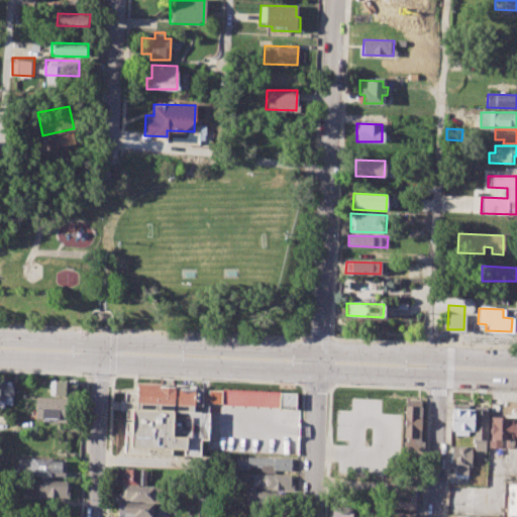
[(0,381),(12,382),(11,404),(4,404),(4,407),(0,407),(0,381)]
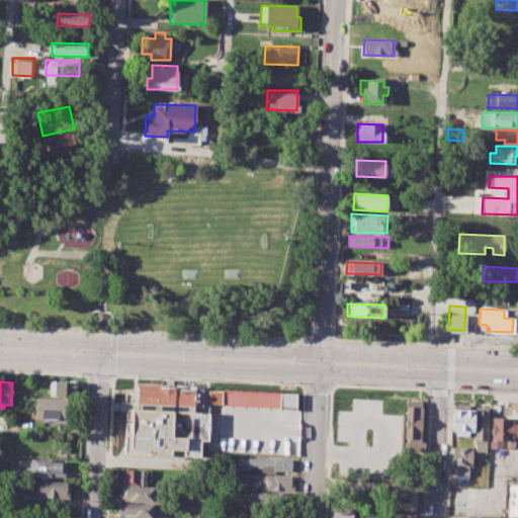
[(50,381),(76,382),(75,396),(49,395),(50,381)]
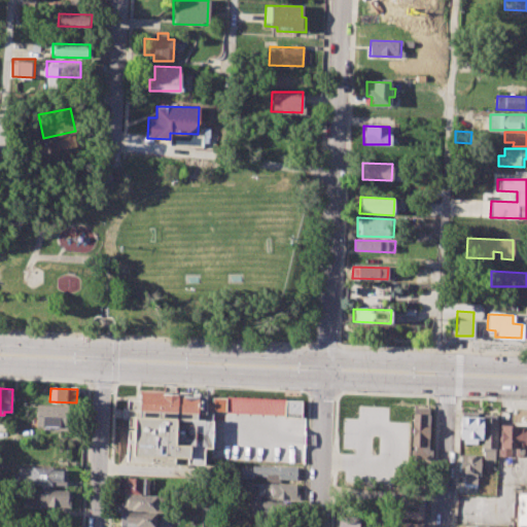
[(125,461),(126,419),(119,419),(119,408),(127,409),(127,399),(140,400),(140,391),(183,393),(183,396),(302,400),(301,417),(225,414),(198,413),(198,419),(214,420),(213,449),(204,449),(203,464),(187,464),(187,458),(174,458),(173,463),(125,461)]
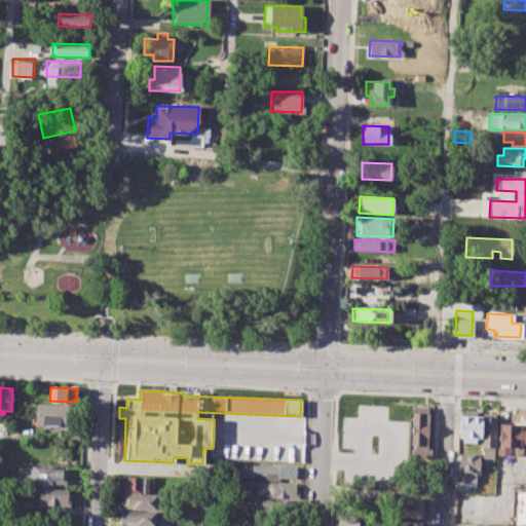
[(35,404),(67,405),(66,426),(35,425),(35,404)]
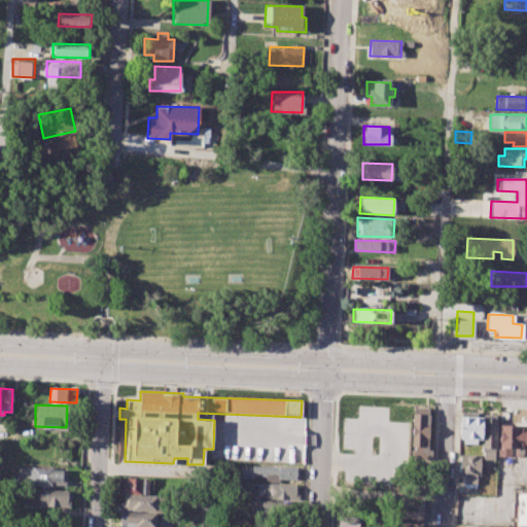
[(413,409),(430,409),(428,460),(411,460),(413,409)]
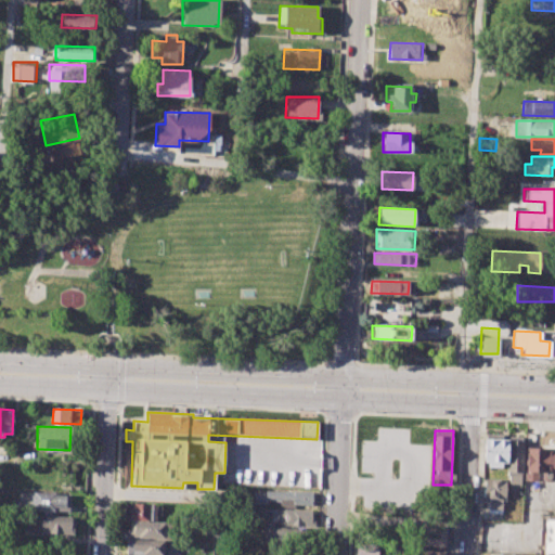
[(510,435),(524,436),(521,485),(507,485),(510,435)]
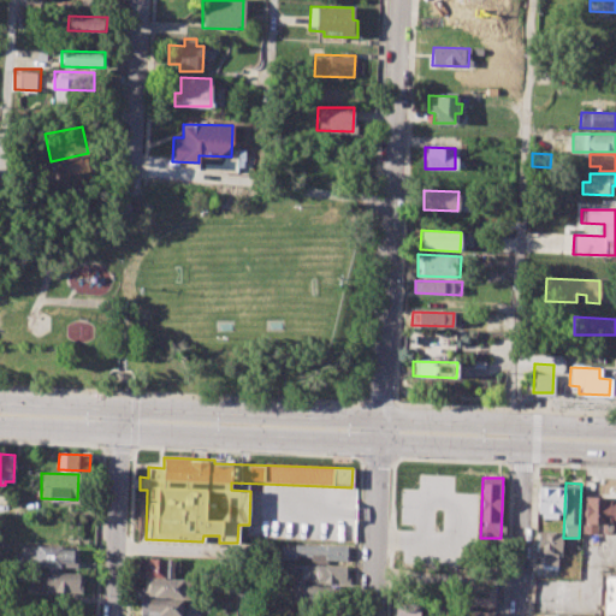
[(538,487),(562,489),(562,514),(556,514),(556,519),(542,519),(542,513),(538,513),(538,487)]
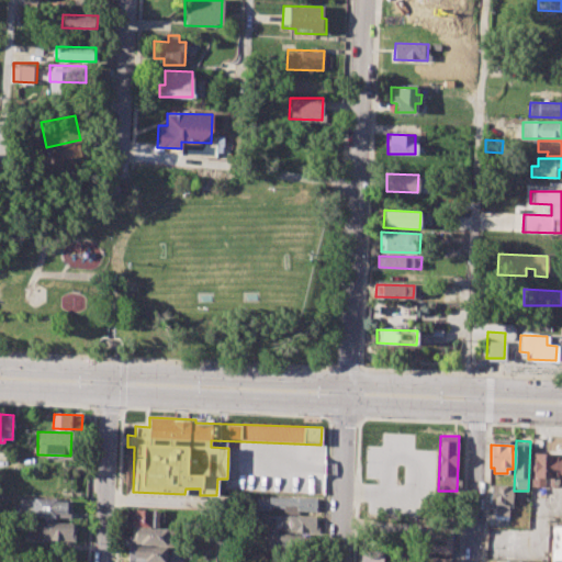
[(534,450),(560,451),(559,474),(551,474),(551,480),(546,480),(544,489),(532,487),(534,450)]
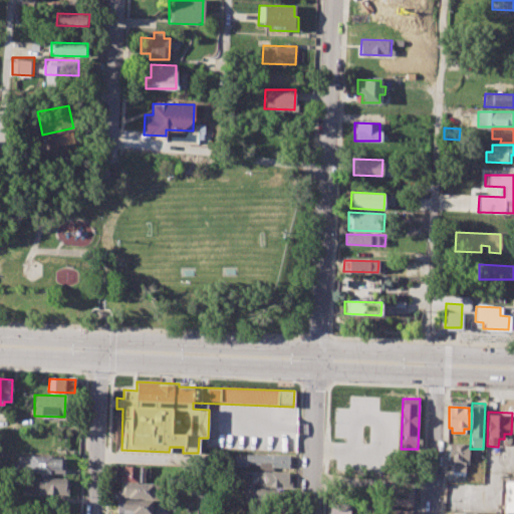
[(449,444),(468,444),(468,466),(464,465),(464,475),(451,475),(451,465),(448,465),(449,444)]
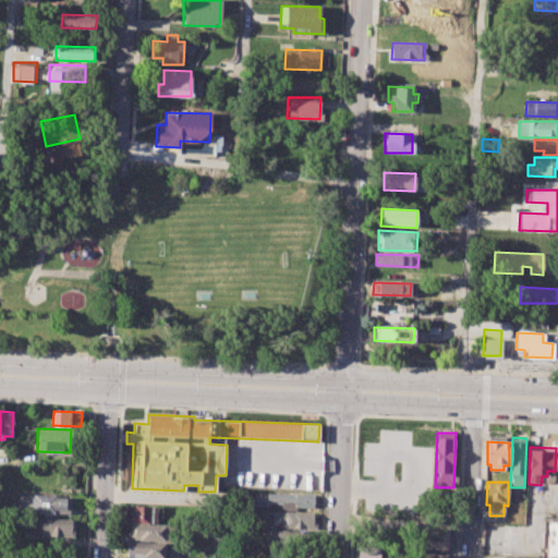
[(255,495),(267,495),(267,493),(316,495),(315,507),(296,507),(296,510),(281,510),(281,502),(268,502),(268,508),(254,507),(255,495)]
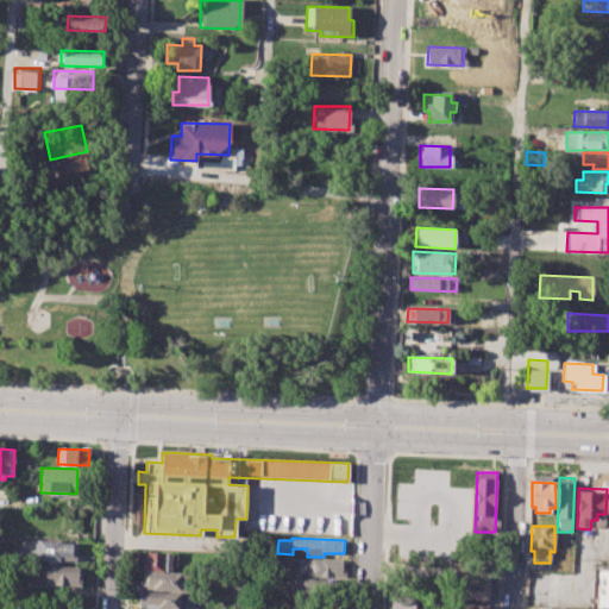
[(20,539),(76,541),(75,560),(19,558),(20,539)]
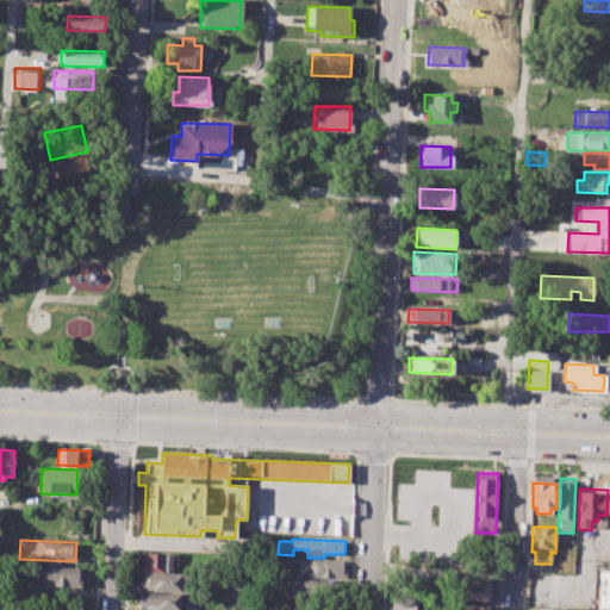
[(137,553),(172,555),(172,571),(136,568),(137,553)]
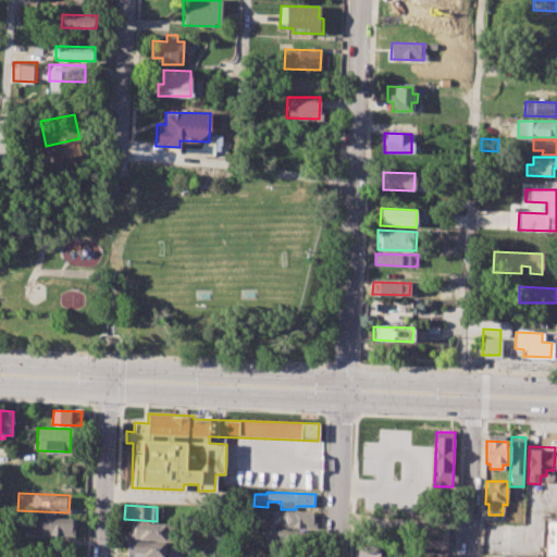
[(280,512),(316,514),(316,528),(279,527),(280,512)]
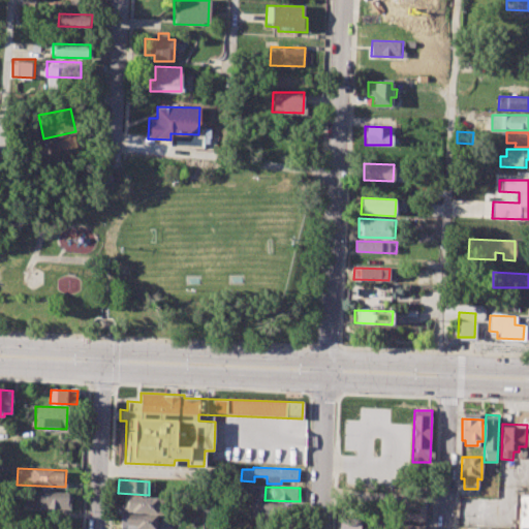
[(25,491),(69,493),(68,508),(25,506),(25,491)]
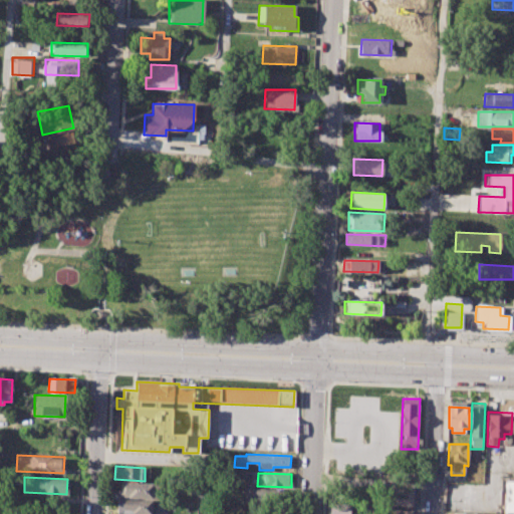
[(502,513),(504,480),(513,480),(513,513),(502,513)]
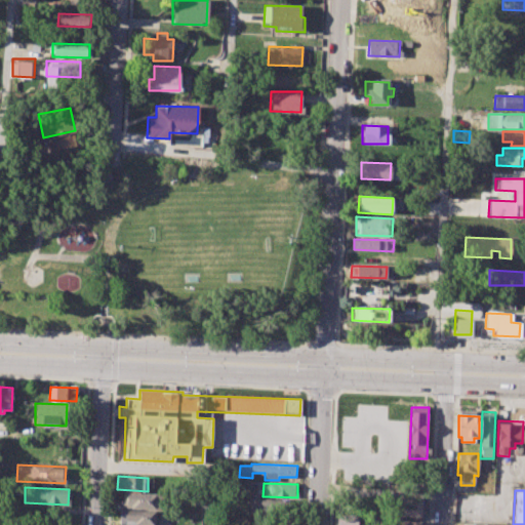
[(123,492),(165,494),(164,509),(122,507),(123,492)]
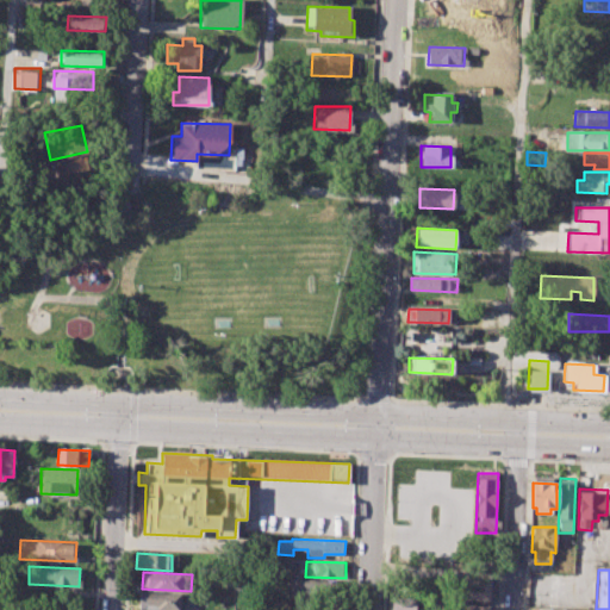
[(460,578),(493,580),(492,602),(459,601),(460,578)]
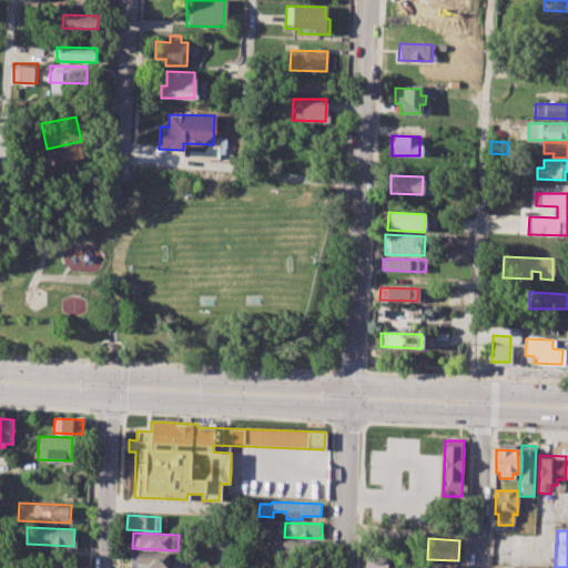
[(277,539),(318,541),(318,556),(276,555),(277,539)]
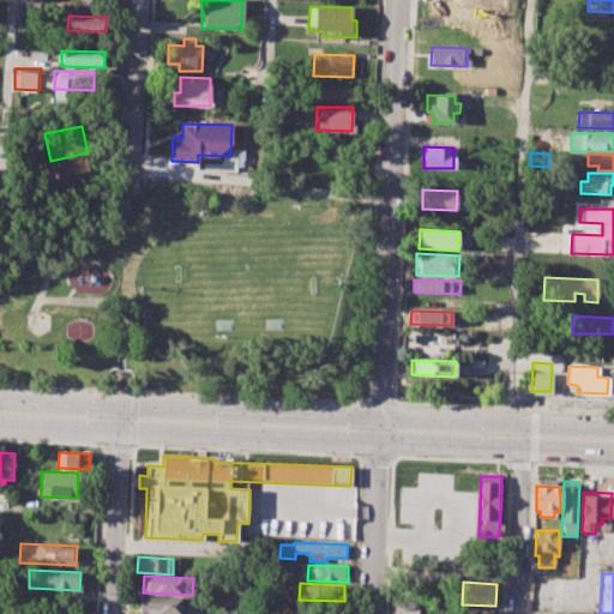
[(140,596),(181,599),(181,613),(139,612),(140,596)]
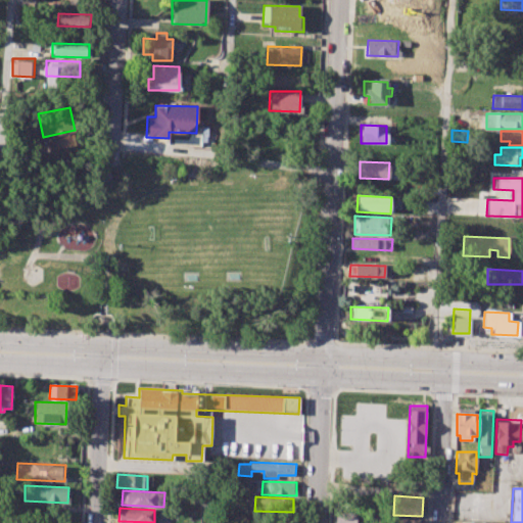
[(335,522),(335,513),(366,514),(366,522),(335,522)]
